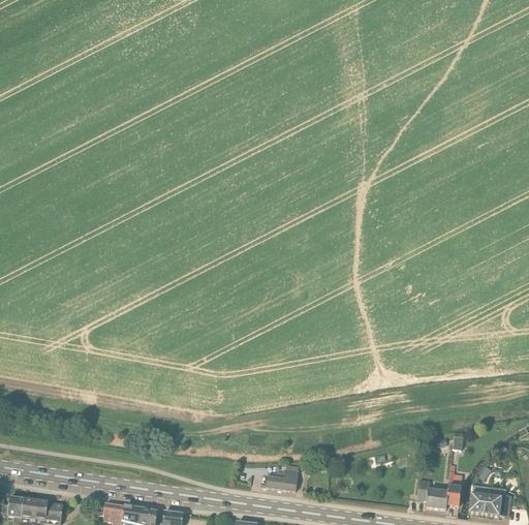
[(463,435),(462,435),(462,431),(454,431),(454,434),(452,448),(461,449),(463,435)]
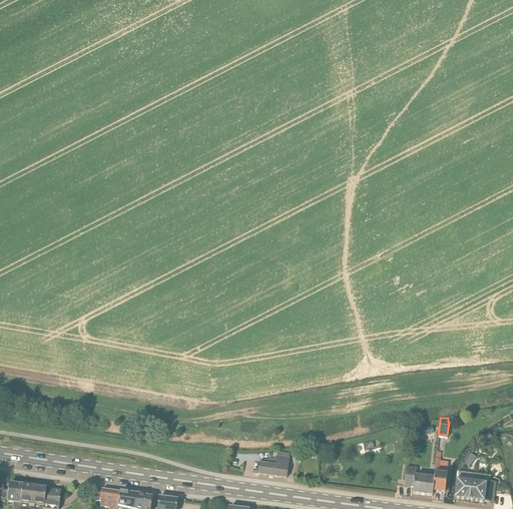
[(433,429),(432,424),(421,426),(421,425),(409,427),(411,437),(423,435),(423,431),(433,429)]
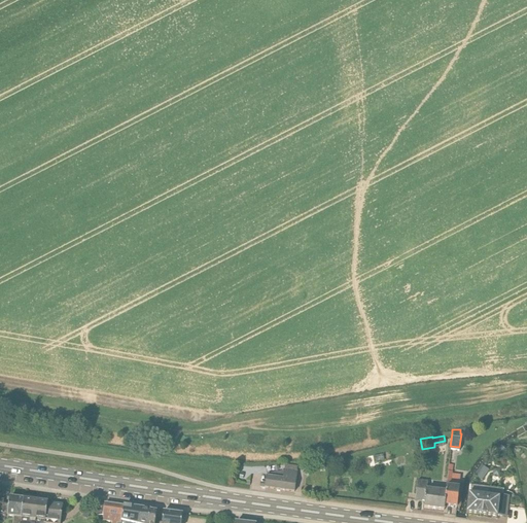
[(284,465),(283,475),(279,474),(277,486),(294,488),(297,466),(296,466),(297,461),(285,460),(284,465)]
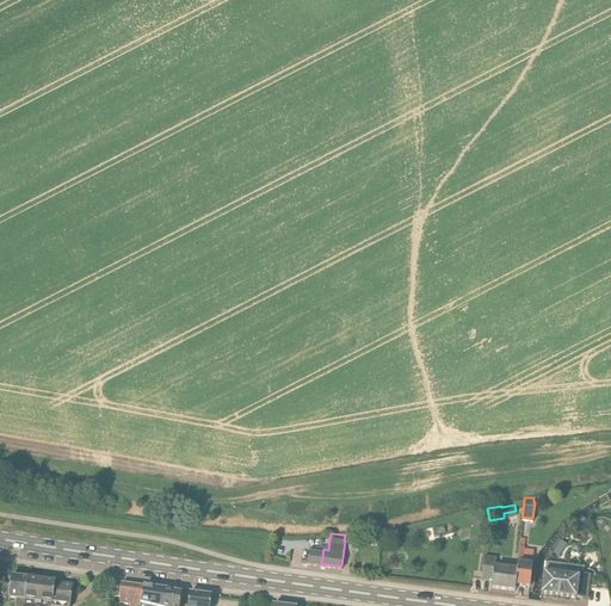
[(523,555),(524,550),(526,535),(520,533),(517,558),(516,566),(517,566),(517,567),(516,581),(529,582),(532,556),(523,555)]
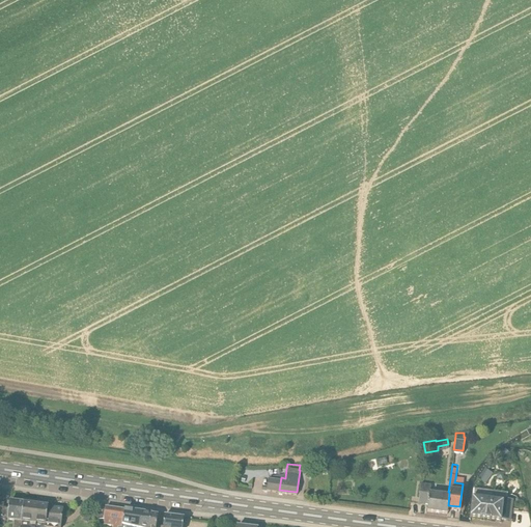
[(263,476),(262,487),(279,490),(281,477),(268,475),(268,477),(263,476)]
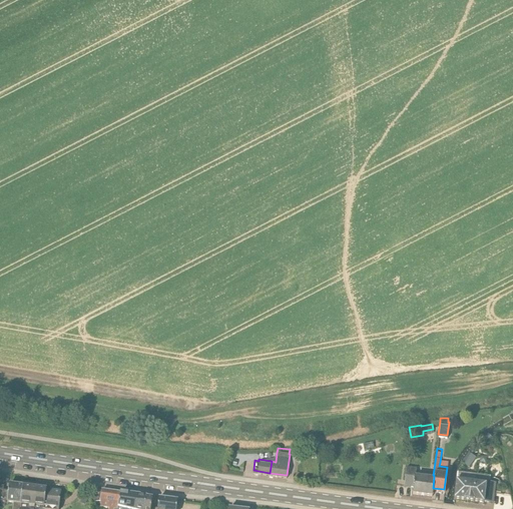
[(434,475),(433,475),(415,472),(416,464),(406,463),(405,472),(404,482),(413,484),(413,490),(432,493),(433,488),(434,476),(434,475)]
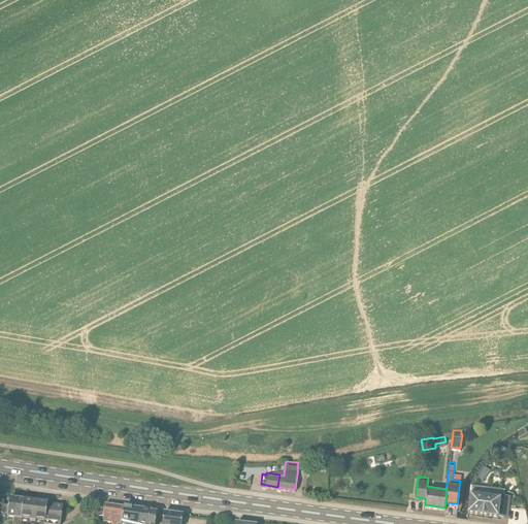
[(487,513),(490,486),(469,484),(469,491),(468,499),(467,510),(477,511),(477,512),(487,513)]
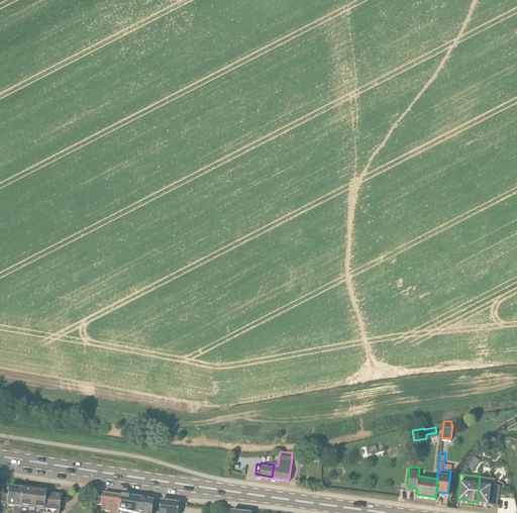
[(494,482),(494,478),(480,476),(477,502),(478,502),(488,503),(488,502),(496,503),(498,483),(494,482)]
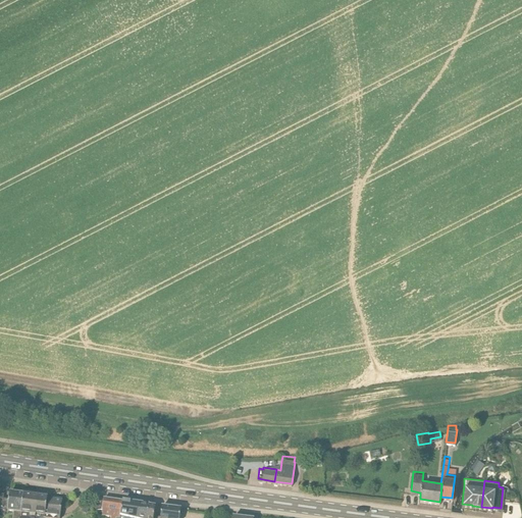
[(20,517),(23,491),(9,489),(7,509),(13,509),(12,517),(20,517)]
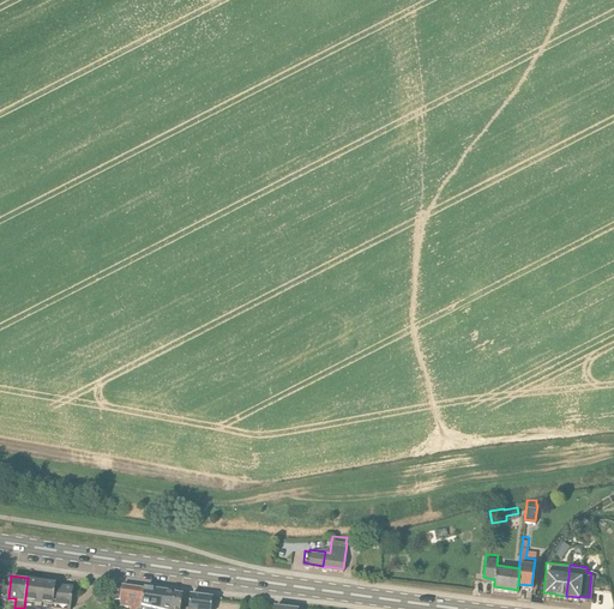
[(55,582),(55,580),(28,578),(24,608),(44,608),(46,608),(50,608),(50,607),(50,606),(52,602),(53,602),(55,582)]
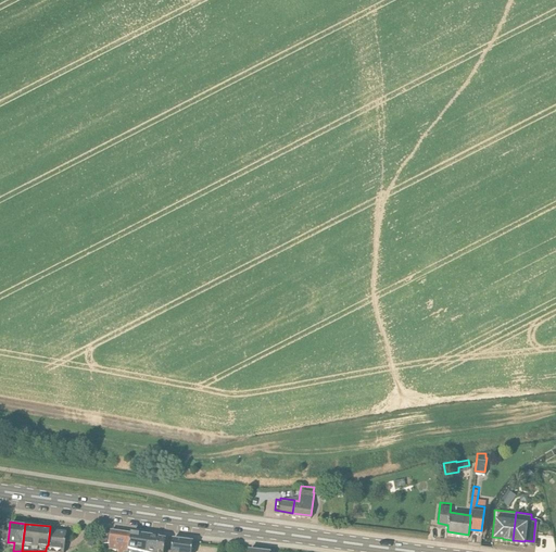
[(65,529),(50,527),(48,546),(47,546),(46,549),(46,550),(63,551),(64,540),(65,529)]
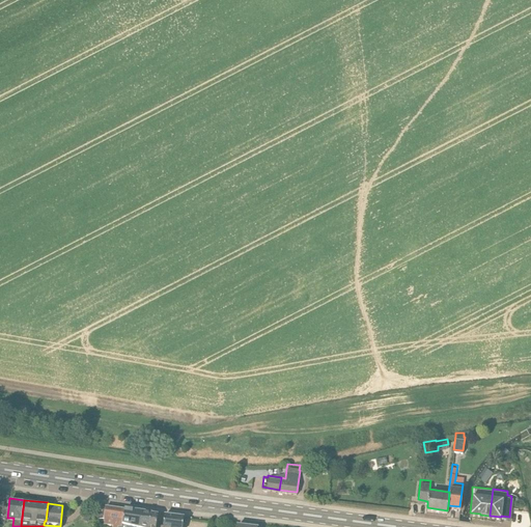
[(106,503),(105,504),(98,503),(100,516),(104,516),(104,521),(113,523),(111,526),(118,526),(119,524),(122,524),(123,506),(106,503)]
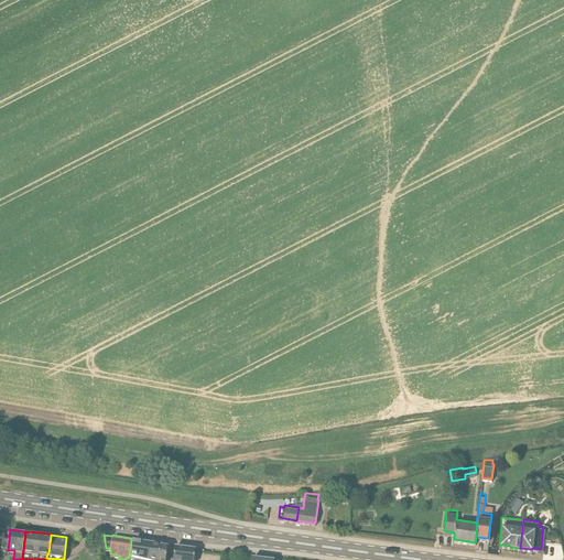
[(95,536),(91,542),(98,547),(101,540),(95,536)]
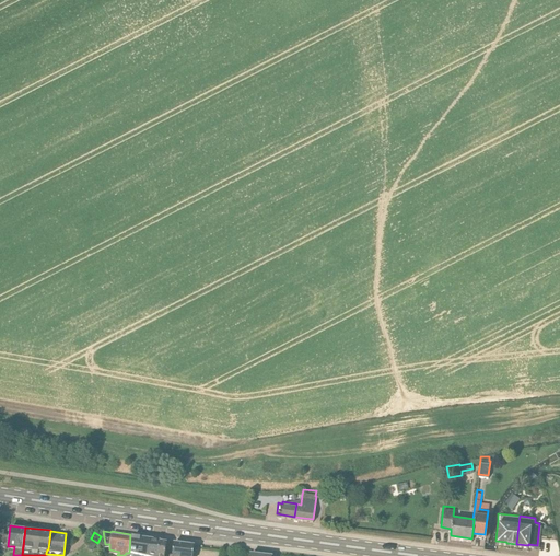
[(146,555),(148,536),(130,534),(129,553),(126,553),(125,555),(128,555),(132,555),(146,555)]
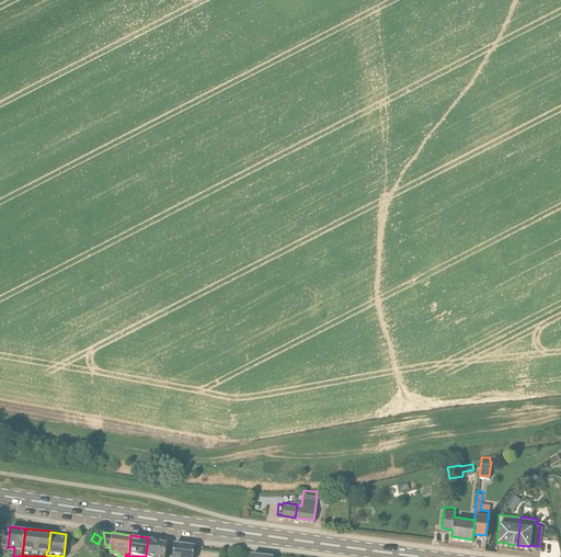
[(163,556),(165,552),(167,541),(160,540),(148,537),(146,556),(163,556)]
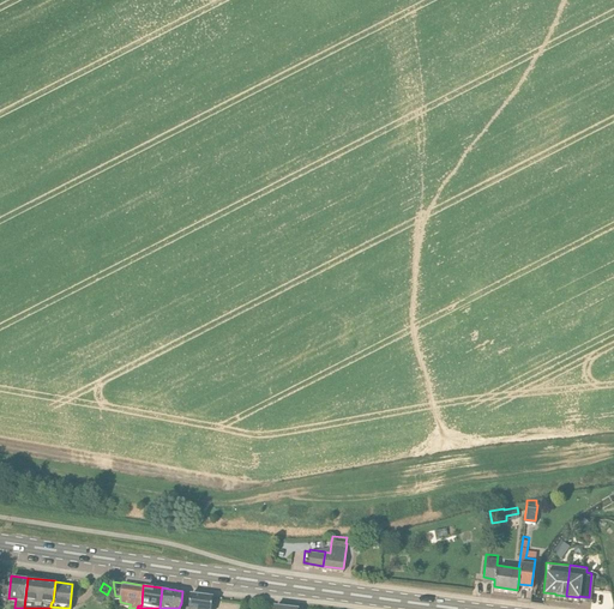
[(210,608),(211,607),(212,595),(191,591),(188,603),(187,608),(210,608)]
